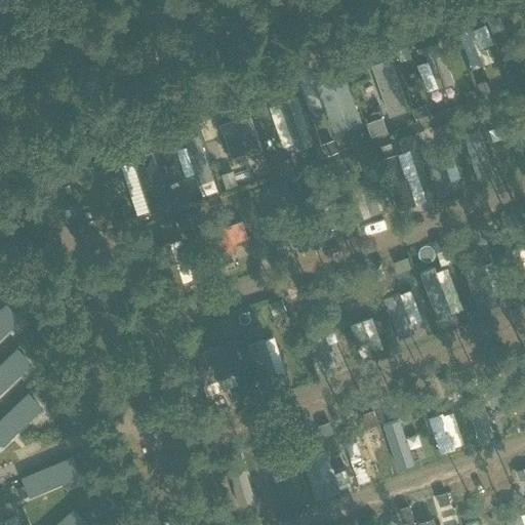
[(493,59),(488,46),(479,49),(471,30),(470,28),(456,33),(471,69),(493,59)]
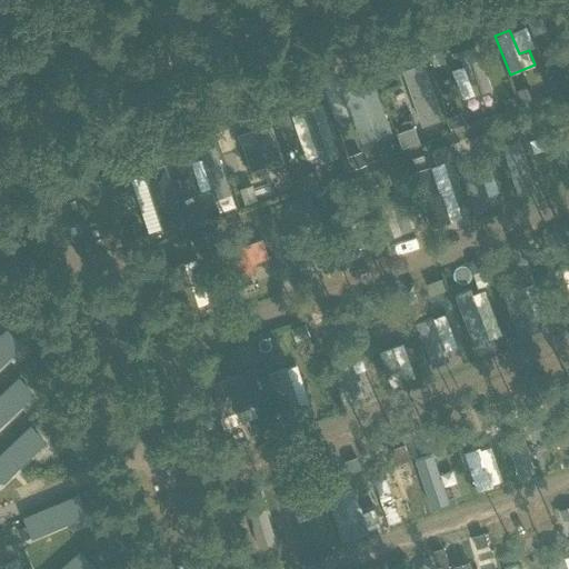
[(462,66),(450,70),(461,99),(473,95),(473,96),(491,89),(475,46),(457,52),(462,66)]
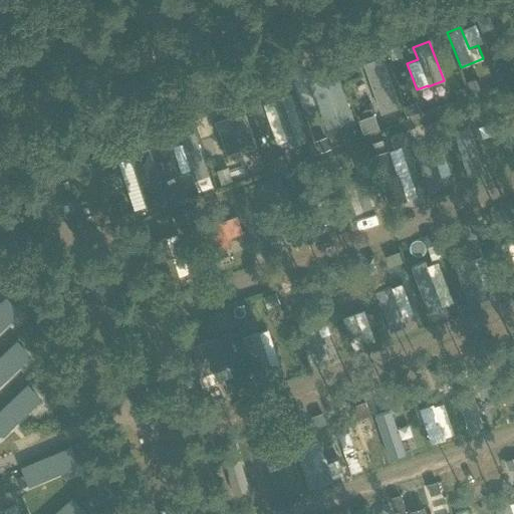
[(399,106),(381,56),(362,63),(379,113),(399,106)]
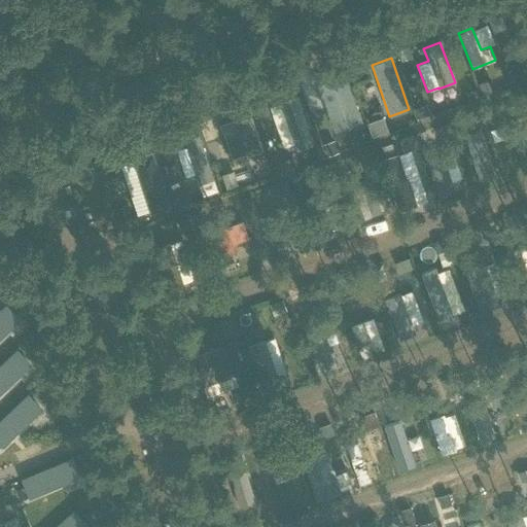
[(362,121),(344,74),(315,85),(334,133),(362,121)]
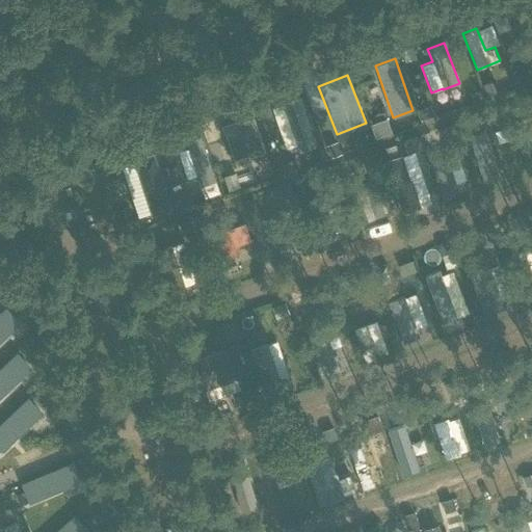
[(494,81),(482,85),(485,95),(497,90),(494,81)]
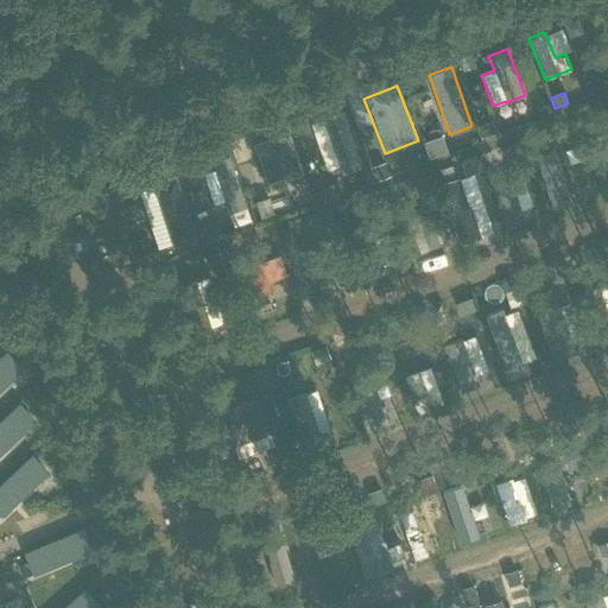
[(362,168),(342,111),(322,118),(322,119),(339,166),(341,175),(362,168)]
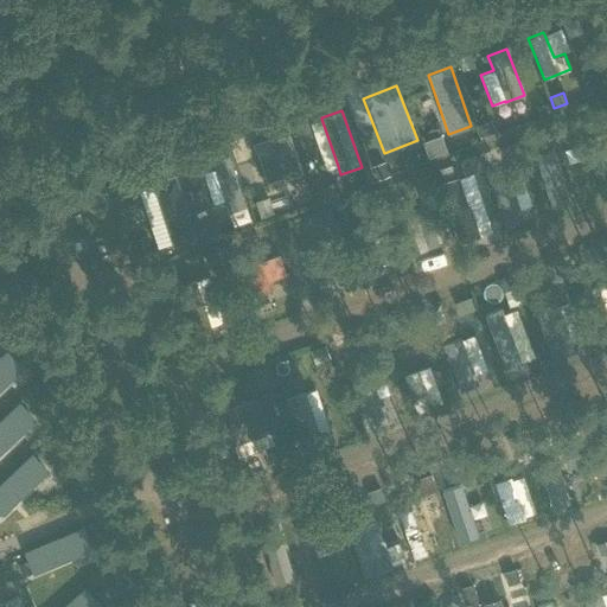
[(491,121),(478,126),(481,138),(494,133),(491,121)]
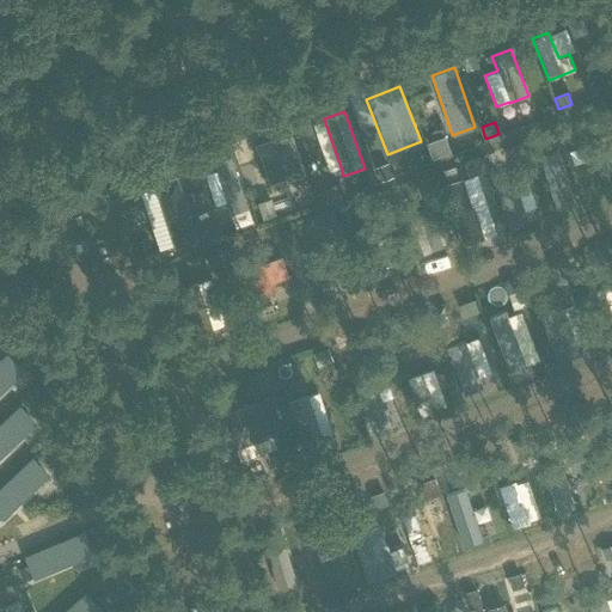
[(576,128),(563,133),(568,147),(581,144),(576,128)]
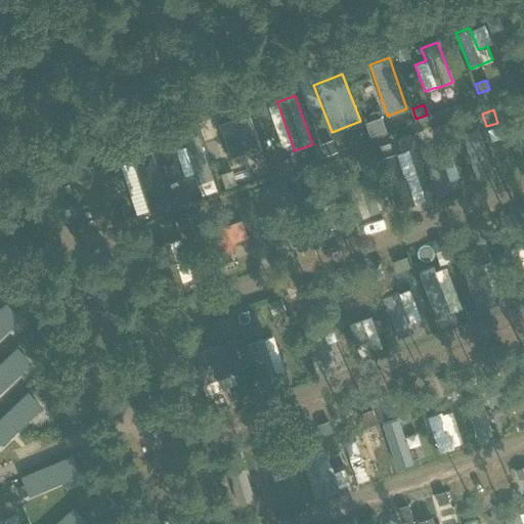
[(523,112),(511,117),(523,156),(523,112)]
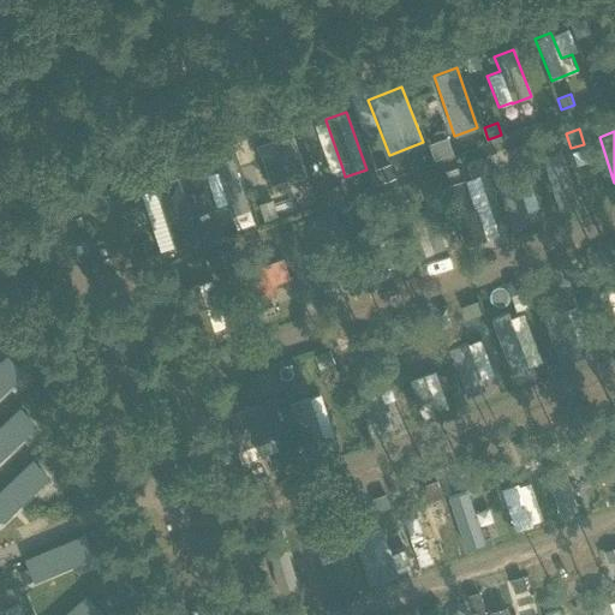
[(305,175),(292,136),(275,142),(275,138),(255,145),(257,155),(260,154),(269,185),(287,179),(287,181),(305,175)]
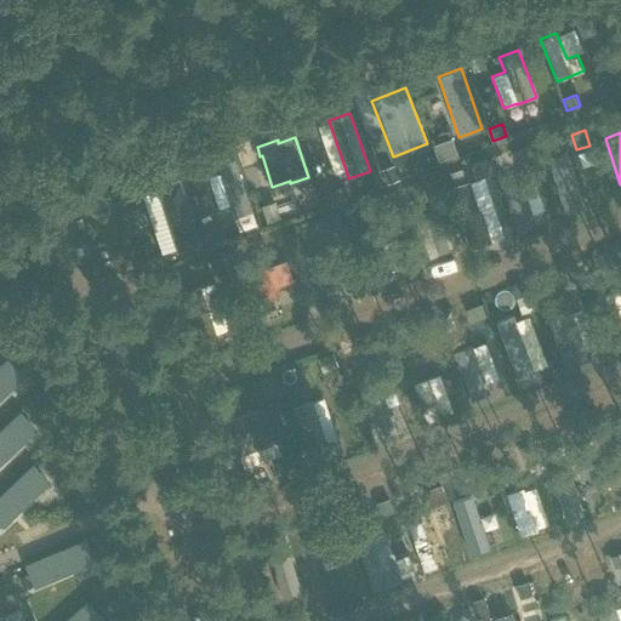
[(451,138),(432,146),(438,161),(456,155),(451,138)]
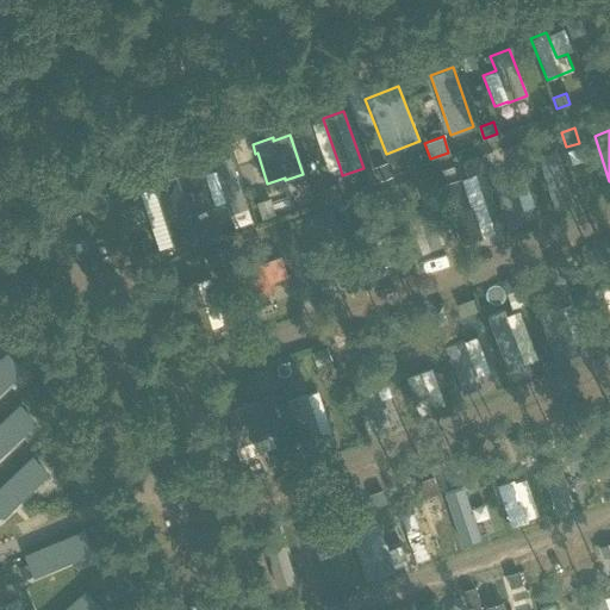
[(524,141),(512,145),(517,157),(529,153),(524,141)]
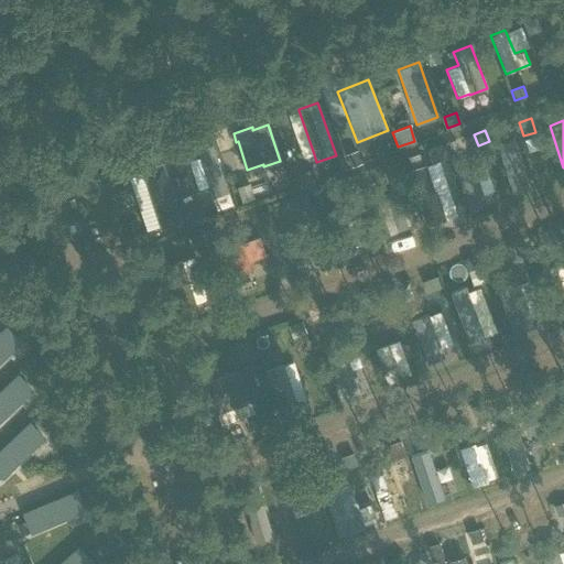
[(443,143),(426,149),(431,162),(446,156),(443,143)]
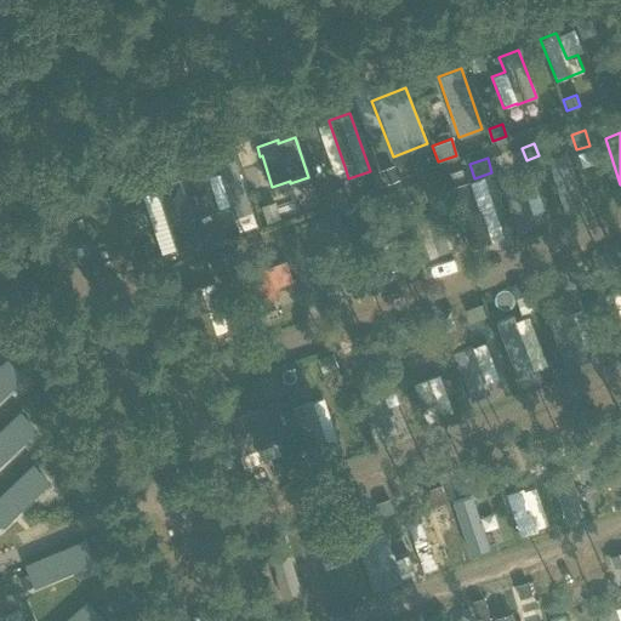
[(580,205),(564,158),(547,163),(564,210),(580,205)]
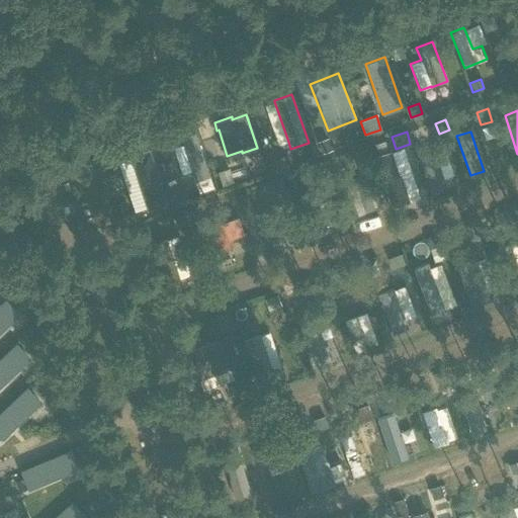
[(182,145),(173,148),(182,175),(191,172),(194,181),(209,177),(194,133),(180,137),(182,145)]
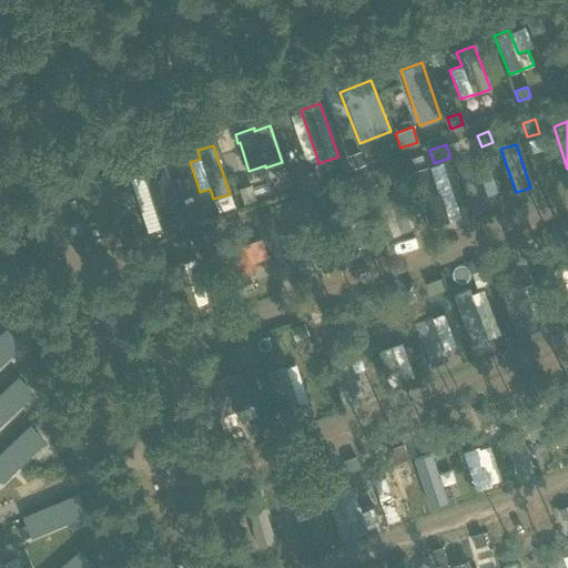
[(359,151),(348,155),(353,169),(364,164),(359,151)]
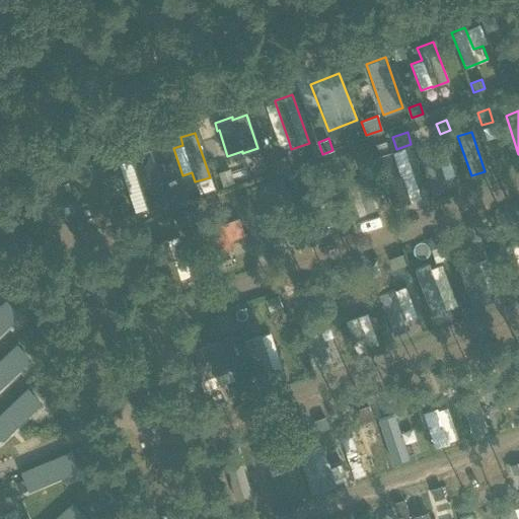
[(391,151),(375,156),(392,208),(411,202),(411,201),(421,198),(404,148),(392,152),(391,151)]
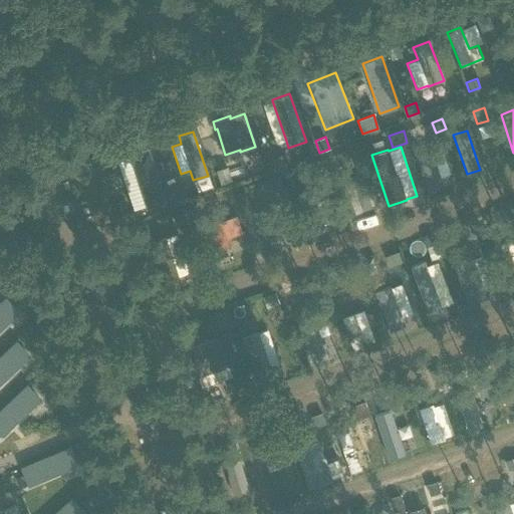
[(129,157),(116,161),(133,210),(145,206),(146,209),(166,202),(148,148),(127,155),(129,157)]
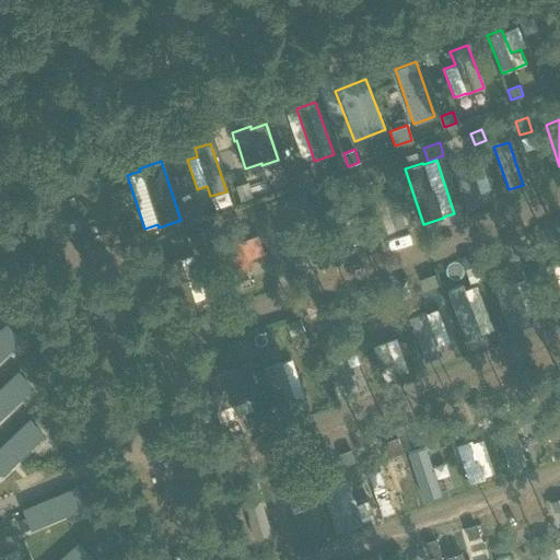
[(392,162),(381,165),(384,178),(396,176),(392,162)]
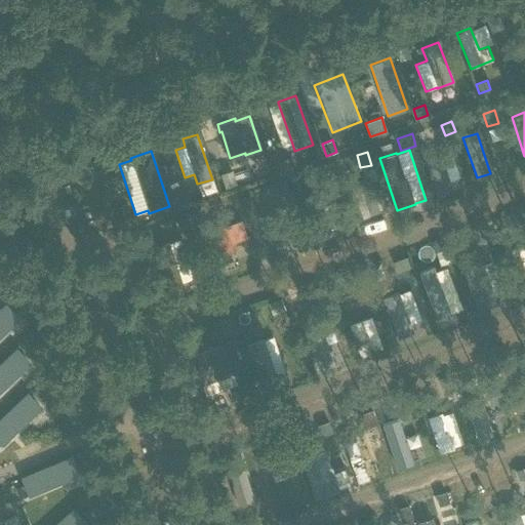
[(440,154),(426,159),(437,196),(452,191),(449,182),(459,177),(452,155),(442,158),(440,154)]
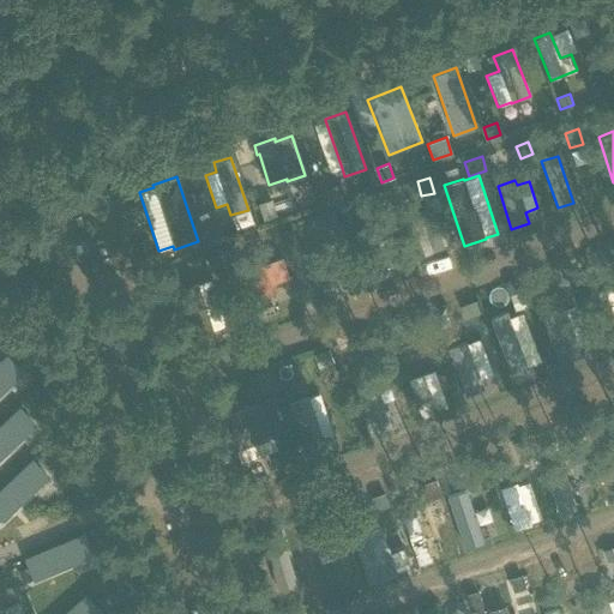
[(341,184),(323,190),(329,205),(345,200),(341,184)]
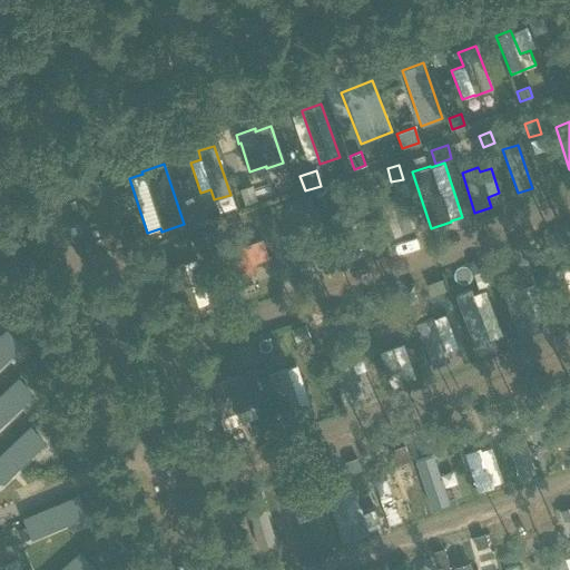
[(252,186),(239,189),(244,204),(256,200),(252,186)]
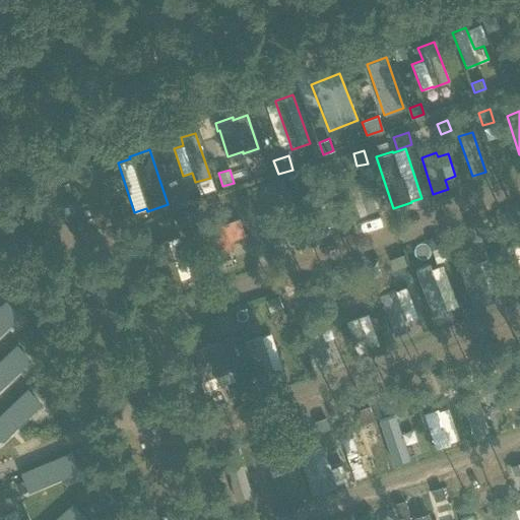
[(282,179),(275,181),(279,193),(286,191),(282,179)]
